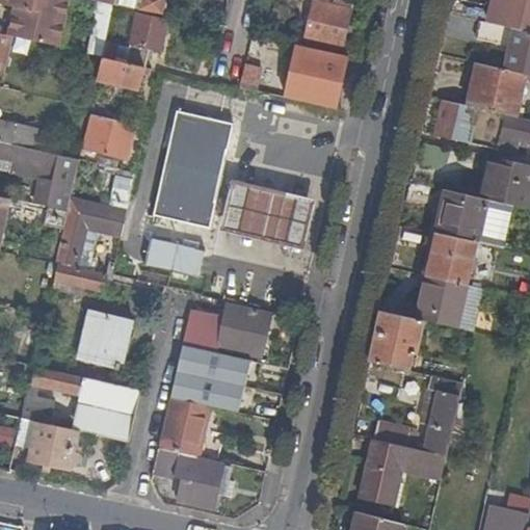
[(0,0),(0,2),(15,6),(8,34),(53,45),(62,0),(0,0)]
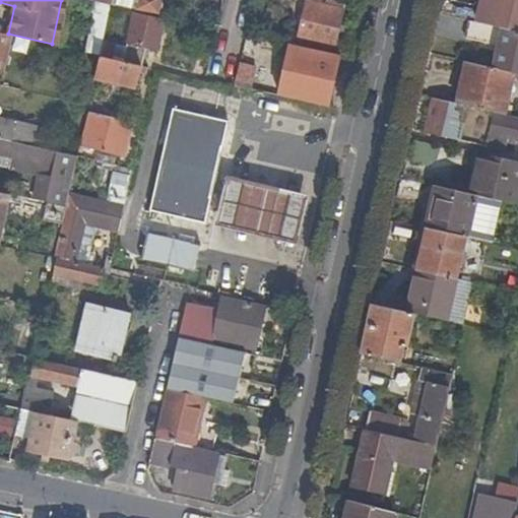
[(110,0),(110,3),(155,13),(158,0),(110,0)]
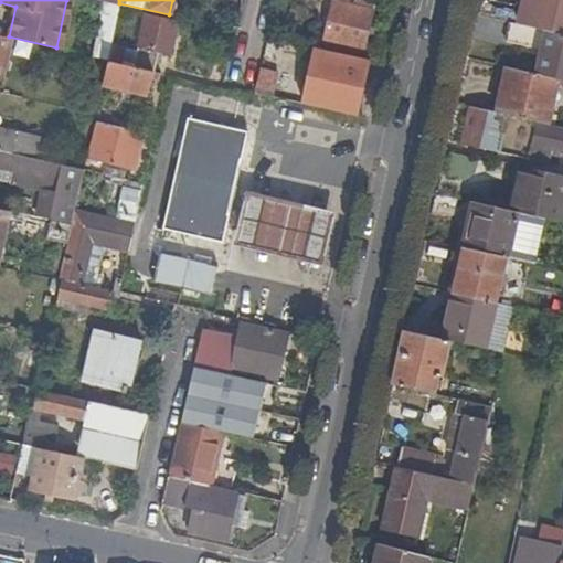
[(321,40),(362,50),(372,9),(335,0),(330,0),(321,40)]
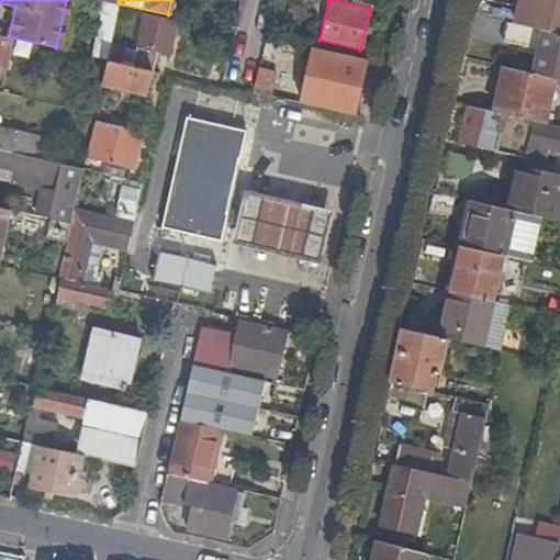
[(518,0),(513,22),(559,33),(559,0),(518,0)]
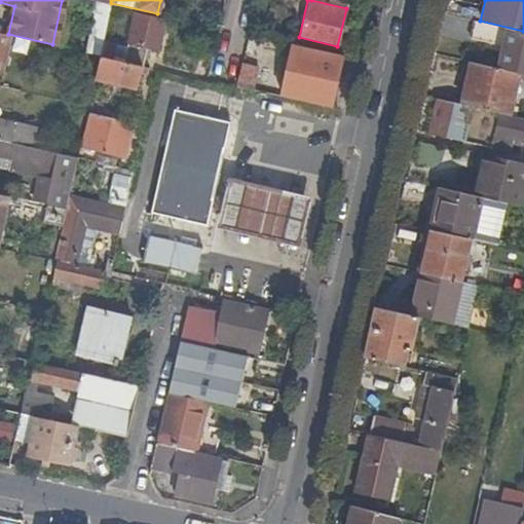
[(125,53),(123,61),(142,65),(146,46),(156,48),(163,19),(134,11),(126,45),(121,44),(120,51),(125,53)]
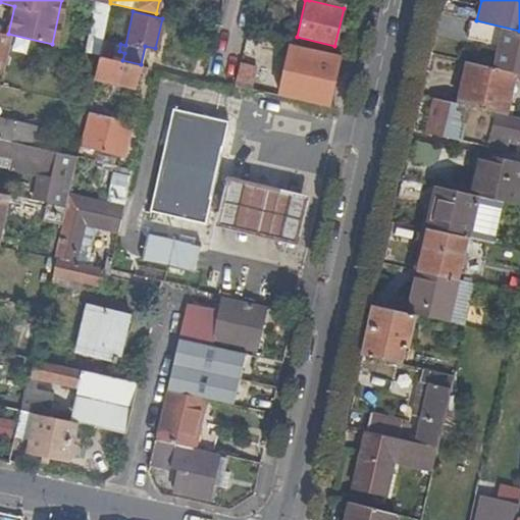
[(499,44),(494,67),(514,71),(519,72),(519,31),(476,20),(469,19),(465,36),(499,44)]
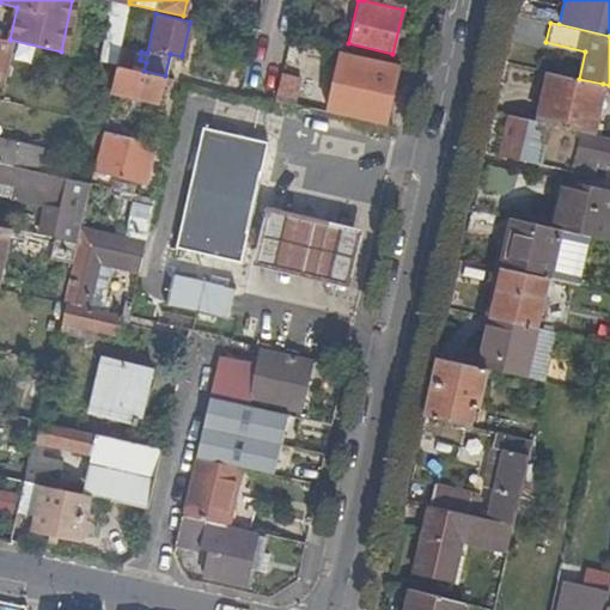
[(120,46),(115,65),(133,68),(136,49),(120,46)]
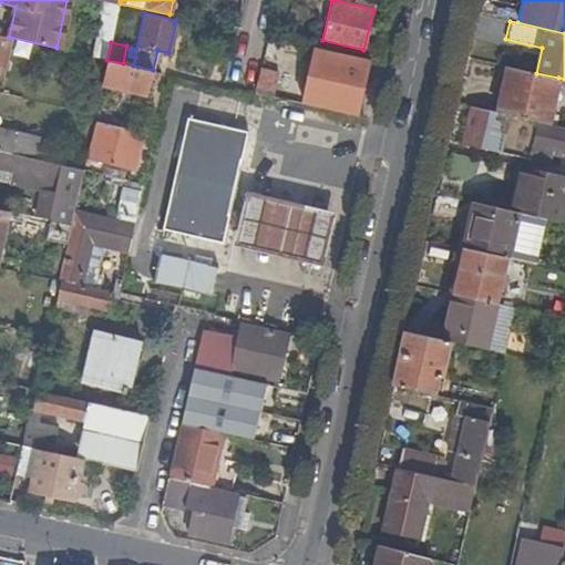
[(356,115),(369,58),(315,45),(301,103),(356,115)]
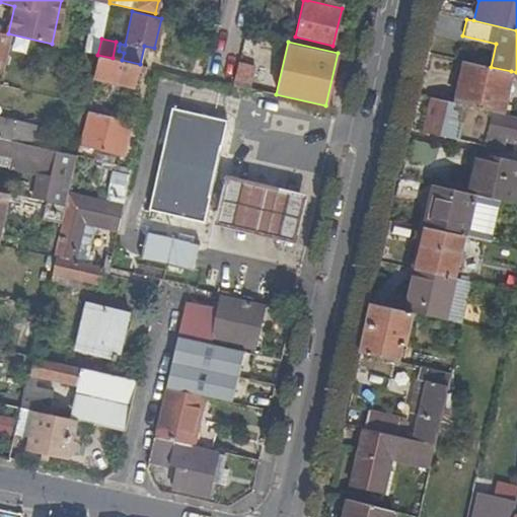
[(144,73),(146,66),(140,64),(122,60),(113,58),(97,55),(92,77),(134,85),(137,71),(144,73)]
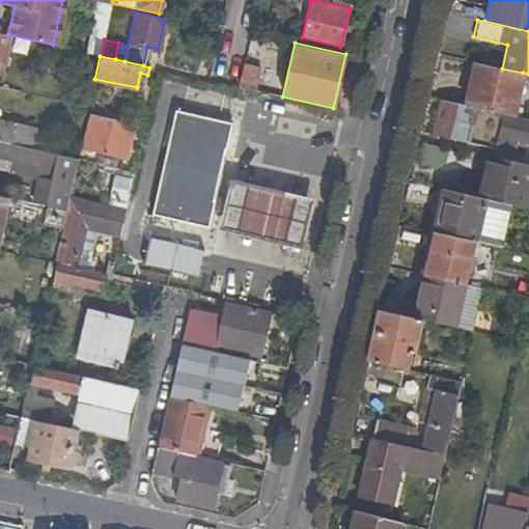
[(258,64),(243,60),(237,86),(253,89),(258,64)]
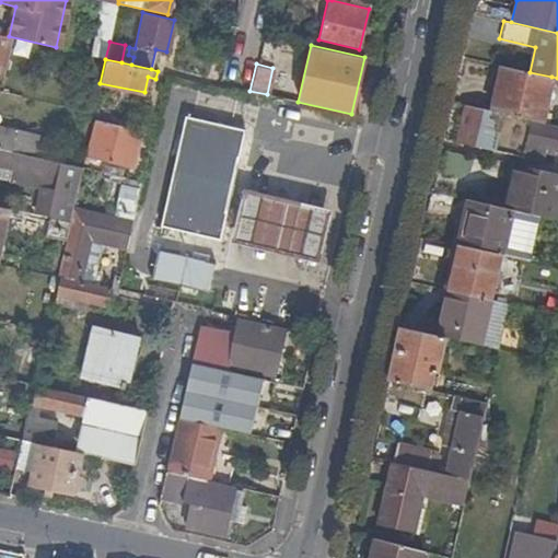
[(541,121),(551,77),(530,72),(501,65),(490,111),(541,121)]
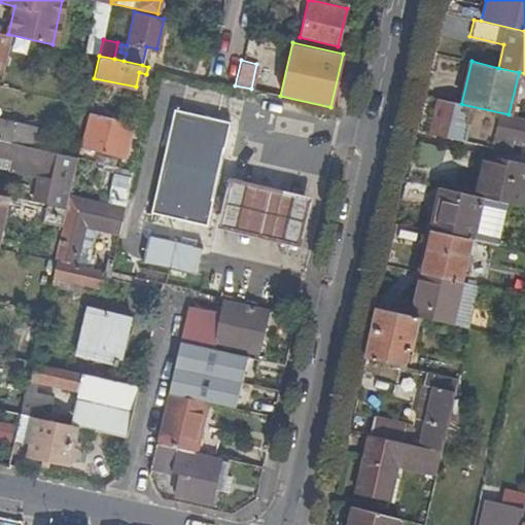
[(524,117),(509,114),(461,104),(436,98),(428,133),(491,148),(491,146),(510,150),(512,138),(524,140),(524,117)]
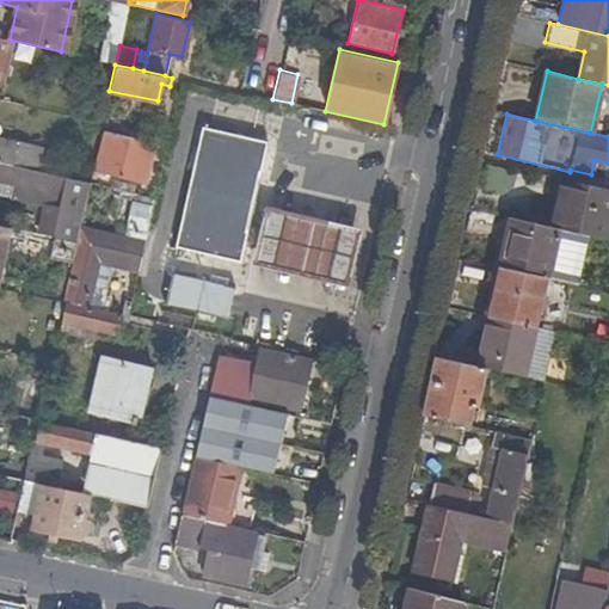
[(239,260),(266,140),(201,125),(174,246),(239,260)]
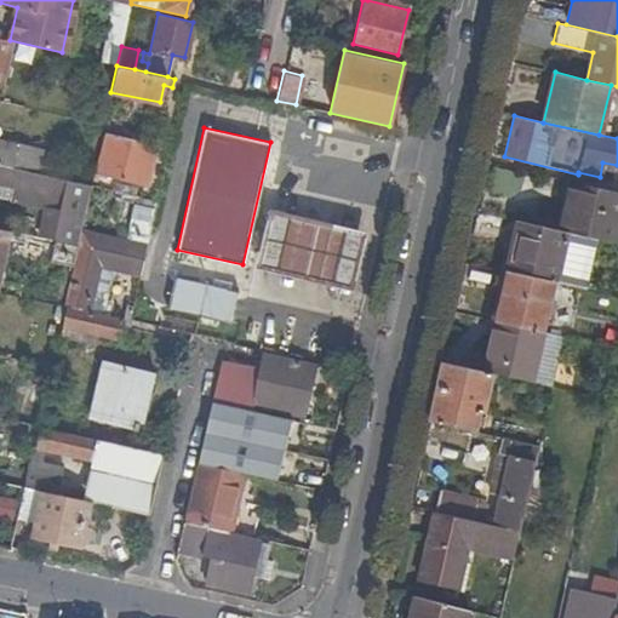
[(98,173),(144,184),(155,144),(104,133),(101,149),(103,150),(98,173)]
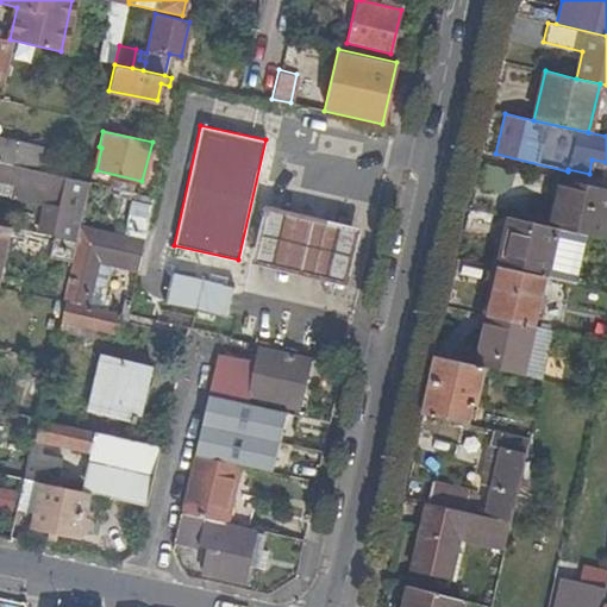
[(0,161),(37,170),(42,144),(0,133),(0,161)]
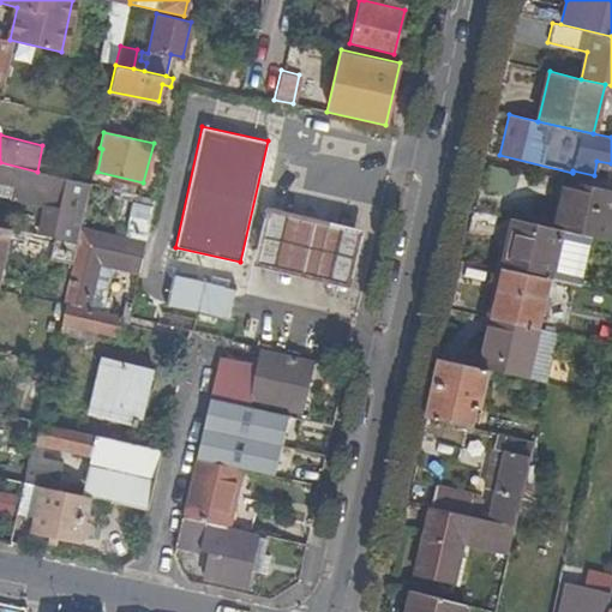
[(0,181),(47,193),(45,207),(58,209),(65,178),(37,172),(0,162),(0,181)]
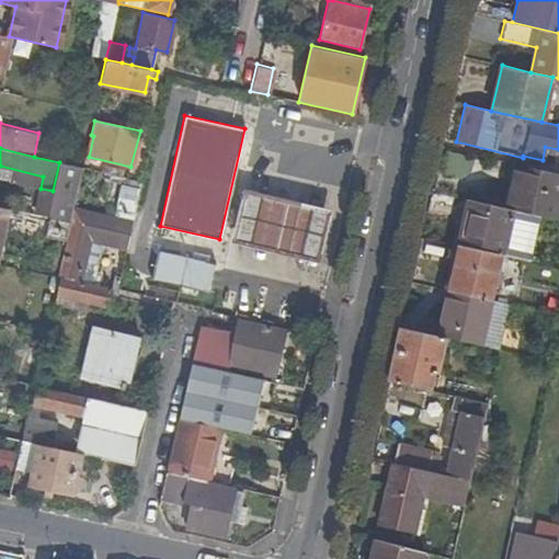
[(53,191),(41,189),(34,214),(69,221),(72,207),(81,168),(59,162),(53,191)]
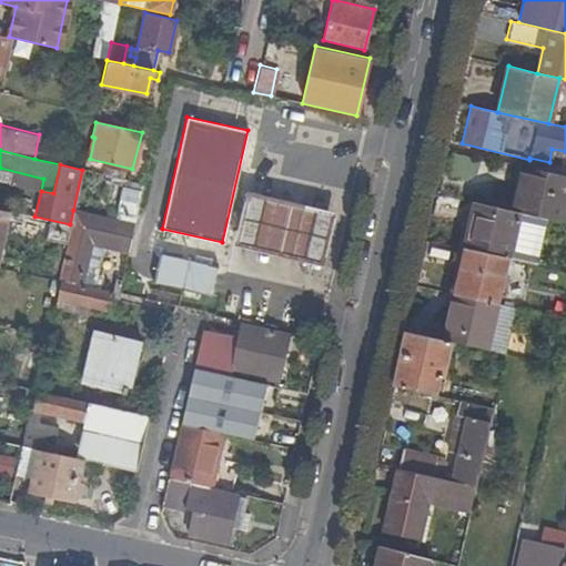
[(563,221),(565,206),(565,174),(523,164),(512,210),(517,211),(563,221)]
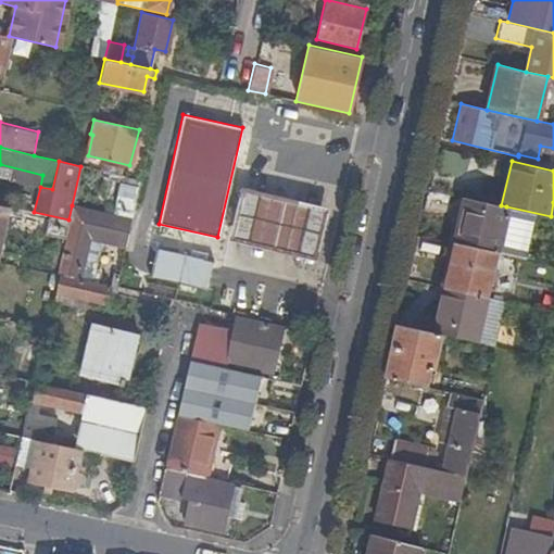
[(42,175),(0,164),(0,176),(8,178),(8,179),(40,187),(42,175)]
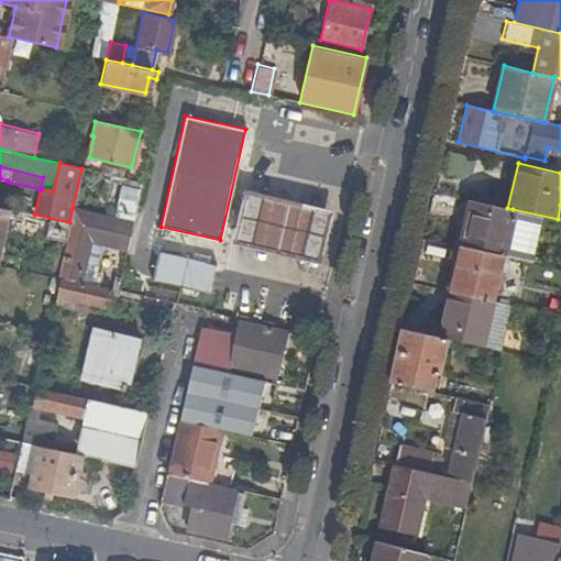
[(102,244),(125,250),(141,182),(125,178),(117,217),(73,208),(69,222),(57,276),(59,277),(92,285),(102,244)]
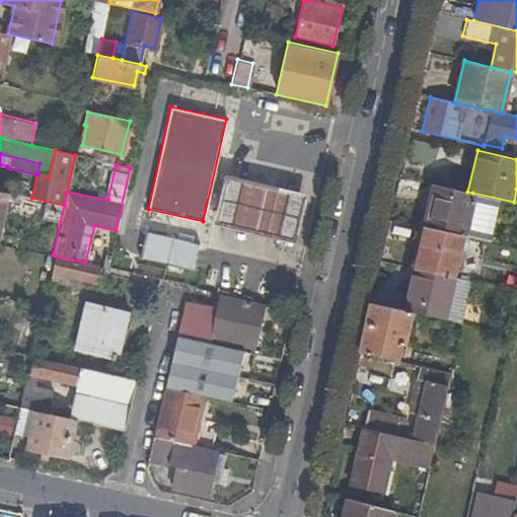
[(215,222),(294,240),(304,194),(225,175),(215,222)]
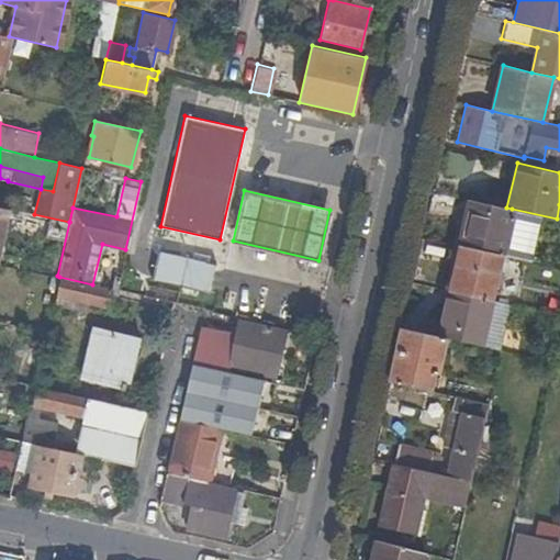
[(463,222),(458,246),(501,256),(512,209),(506,208),(469,199),(468,206),(461,205),(458,221),(463,222)]
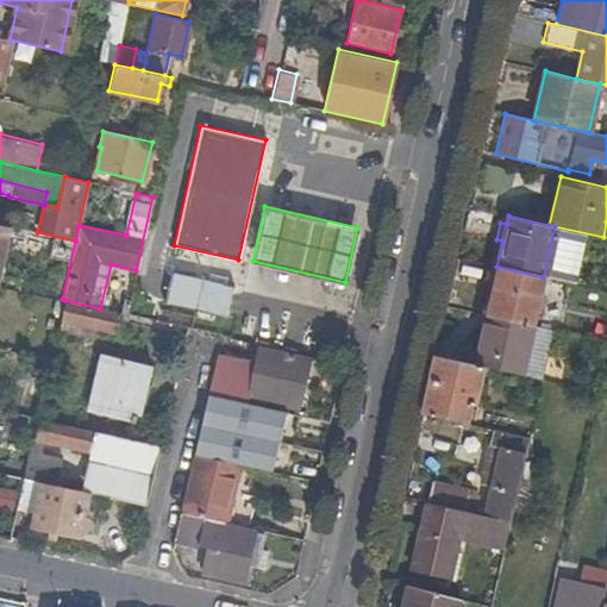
[(496,239),(490,264),(496,267),(502,241),(496,239)]
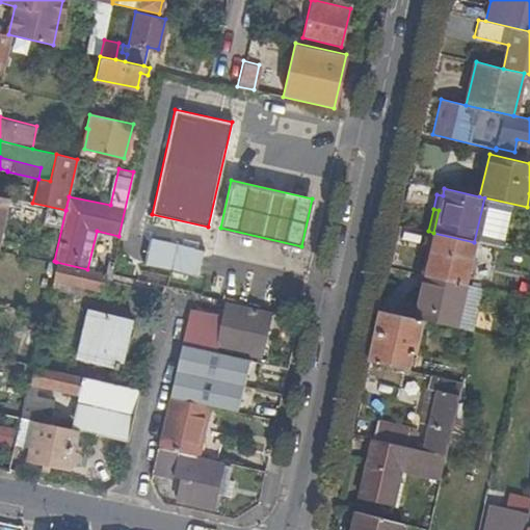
[(433,233),(424,274),(465,284),(474,242),(433,233)]
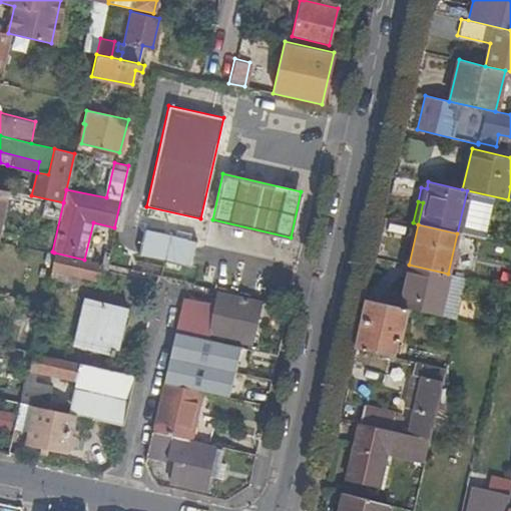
[(139,254),(189,267),(194,240),(145,228),(139,254)]
